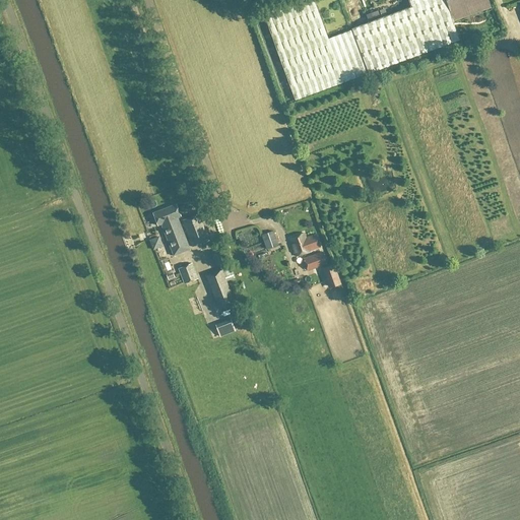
[(407,0),(410,8),(351,30),(327,41),(311,0),(304,0),(262,15),(295,101),(367,74),(459,41),(452,22),(490,9),(486,0),(407,0)]
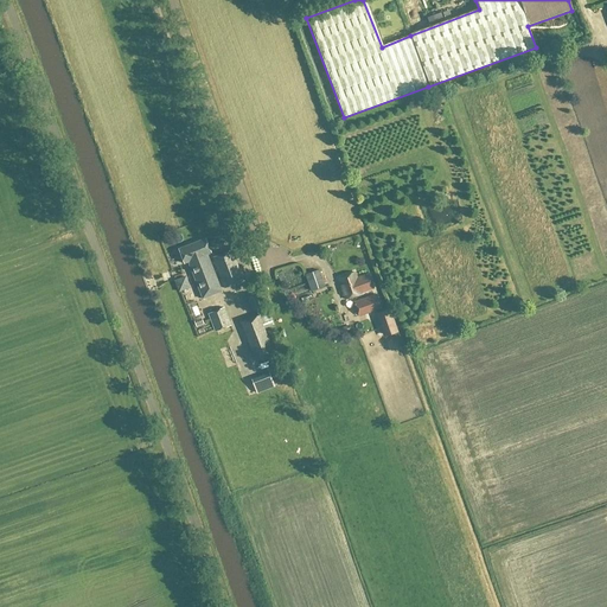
[(439,113),(428,116),(434,131),(445,127),(439,113)]
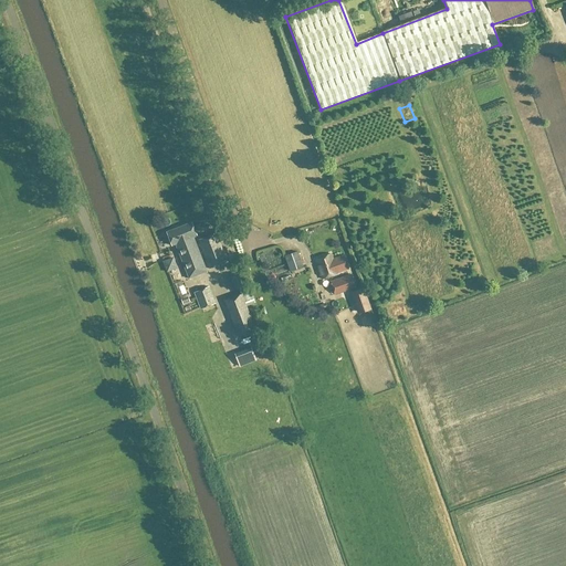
[(190,224),(165,233),(170,248),(174,247),(187,280),(206,273),(191,239),(196,238),(190,224)]
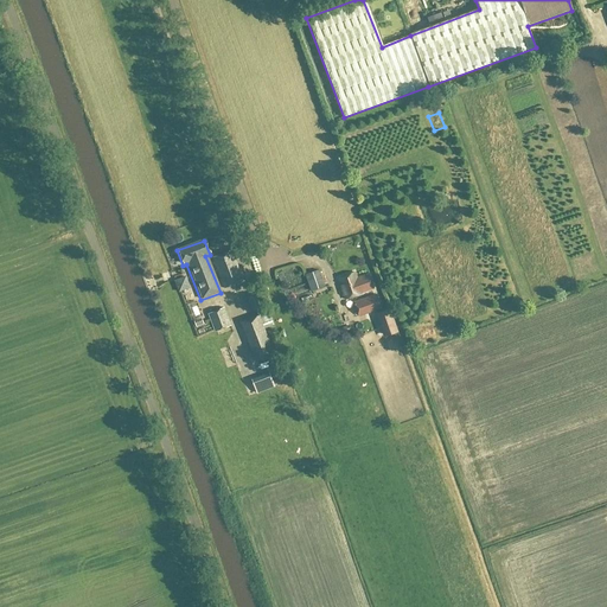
[(230,251),(211,259),(224,291),(243,282),(232,256),(237,254),(237,253),(234,251),(231,253),(230,251)]
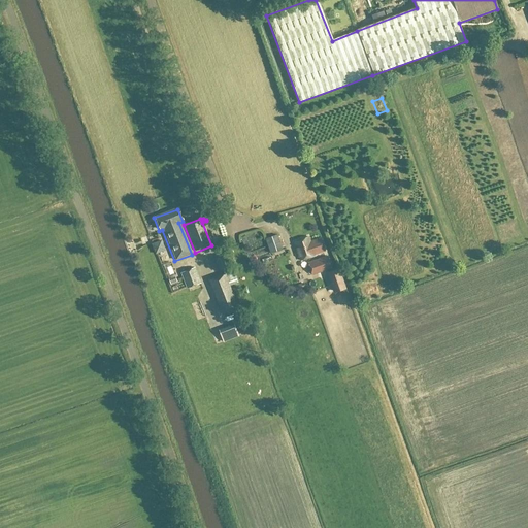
[(276,236),(265,240),(269,255),(282,251),(276,236)]
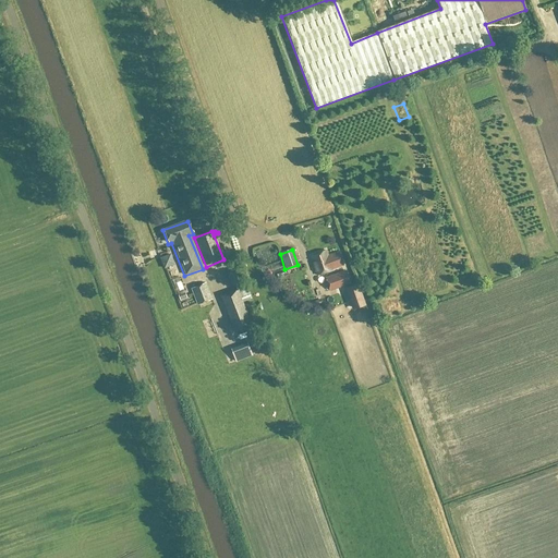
[(325,252),(310,256),(316,277),(331,271),(331,270),(342,267),(338,254),(327,257),(325,252)]
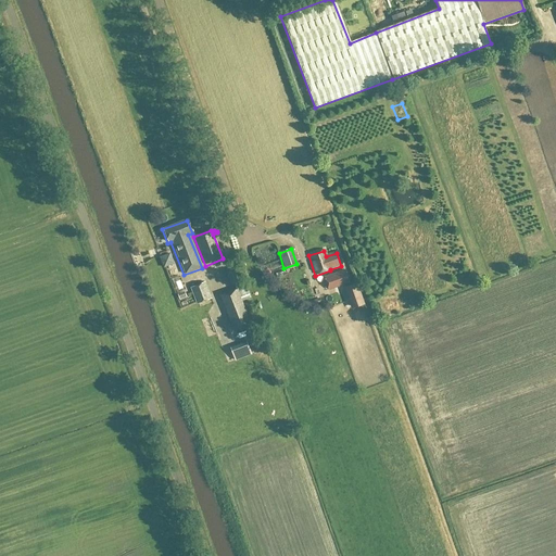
[(159,267),(167,266),(167,255),(158,256),(159,267)]
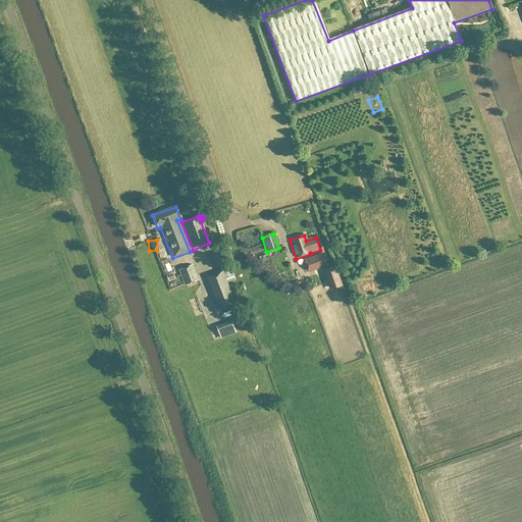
[(235,306),(226,283),(235,280),(228,263),(226,264),(221,252),(212,256),(216,267),(218,267),(220,272),(206,277),(219,312),(235,306)]
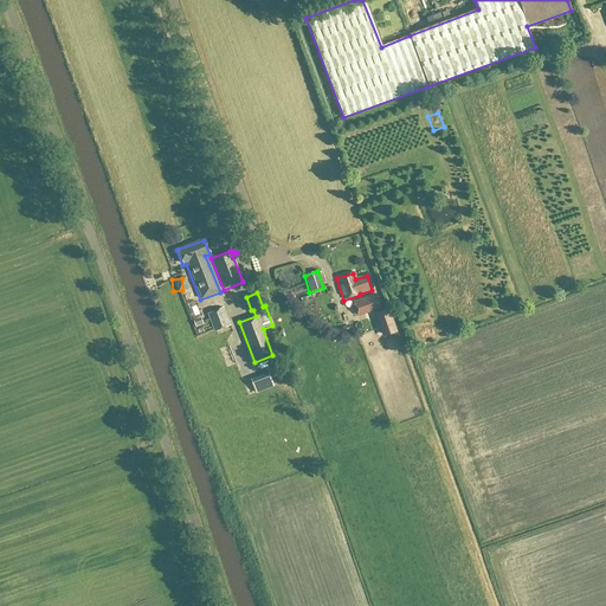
[(358,317),(379,310),(374,296),(353,303),(358,317)]
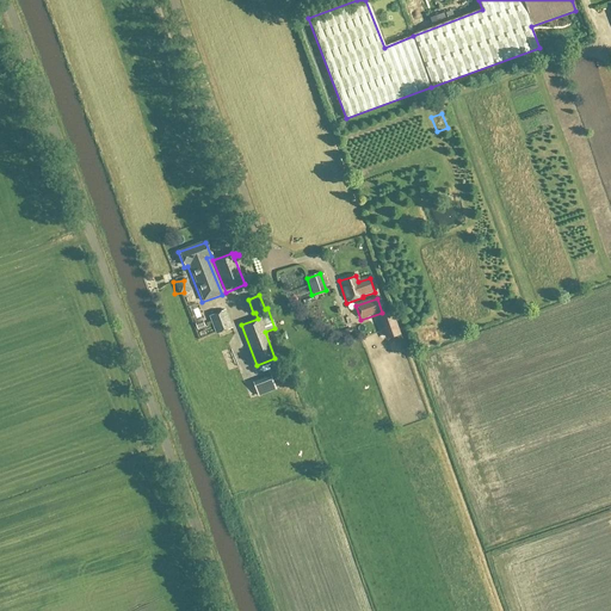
[(224,312),(209,318),(216,335),(232,329),(224,312)]
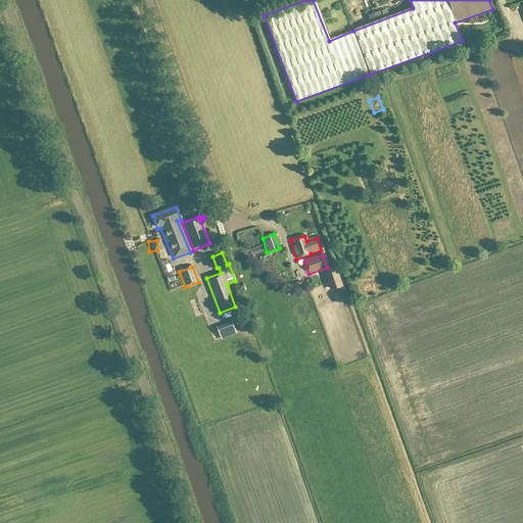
[(343,287),(335,267),(323,271),(330,292),(343,287)]
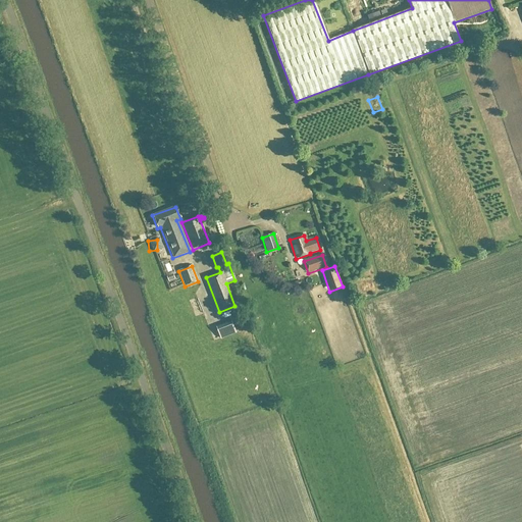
[(172,274),(166,277),(168,283),(175,281),(172,274)]
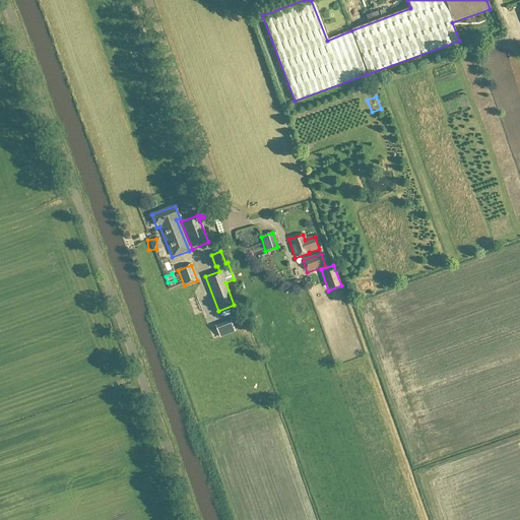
[(298,279),(286,283),(287,288),(300,284),(298,279)]
